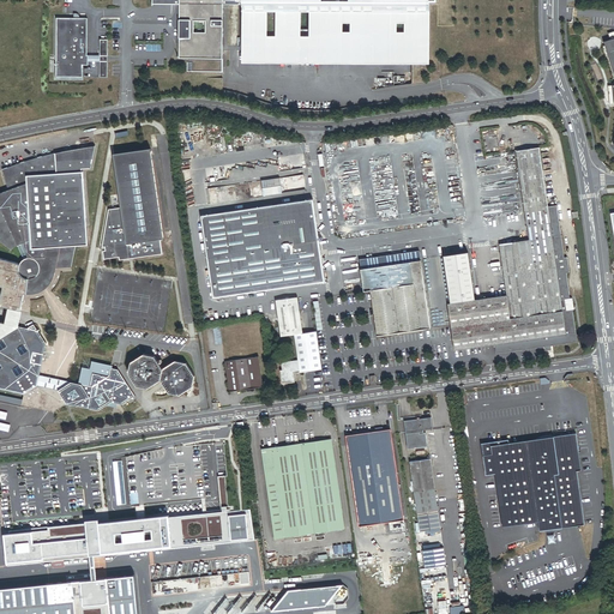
[(187,59),(187,72),(223,72),(223,5),(223,0),(179,0),(180,4),(179,59),(187,59)]
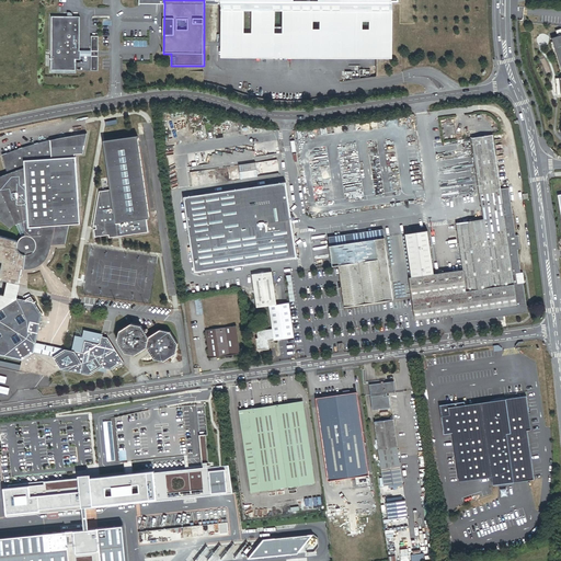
[(218,0),(218,1),(222,1),(222,4),(222,56),(377,57),(392,57),(392,3),(392,1),(398,1),(397,0),(218,0)]
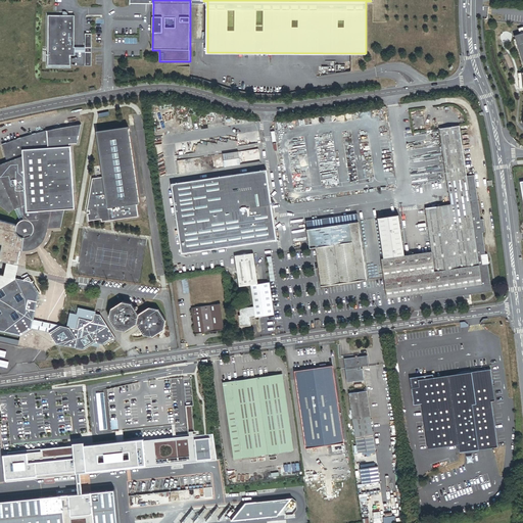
[(74,47),(75,16),(48,16),(48,65),(70,65),(70,55),(76,55),(76,47),(74,47)]
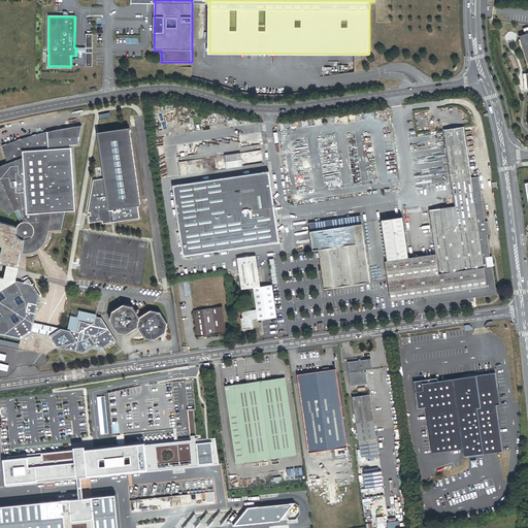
[(7,166),(0,168),(0,207),(8,216),(9,213),(11,212),(13,210),(21,224),(20,225),(19,226),(18,227),(18,228),(17,230),(17,231),(17,232),(17,233),(18,234),(18,235),(19,237),(20,238),(21,238),(22,239),(23,239),(24,239),(25,239),(24,242),(25,242),(27,242),(29,242),(31,241),(33,240),(34,238),(35,237),(36,235),(37,233),(37,232),(45,231),(47,231),(61,229),(64,210),(75,210),(70,150),(69,147),(77,146),(80,127),(76,127),(64,129),(51,131),(38,134),(26,137),(13,141),(1,145),(6,164),(7,166)]
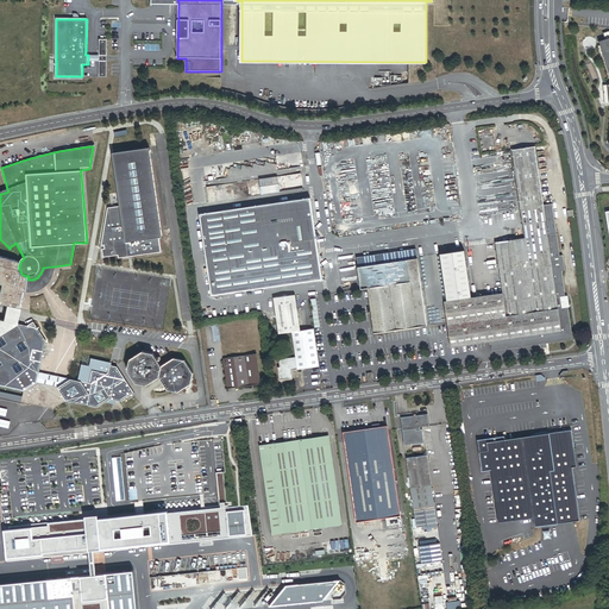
[(548,234),(544,205),(535,146),(513,150),(526,238),(496,242),(503,287),(496,288),(496,294),(472,297),(447,301),(445,301),(449,322),(452,347),(491,341),(494,351),(539,345),(572,339),(567,307),(570,307),(567,296),(566,296),(562,271),(565,270),(563,255),(560,256),(557,233),(548,234)]
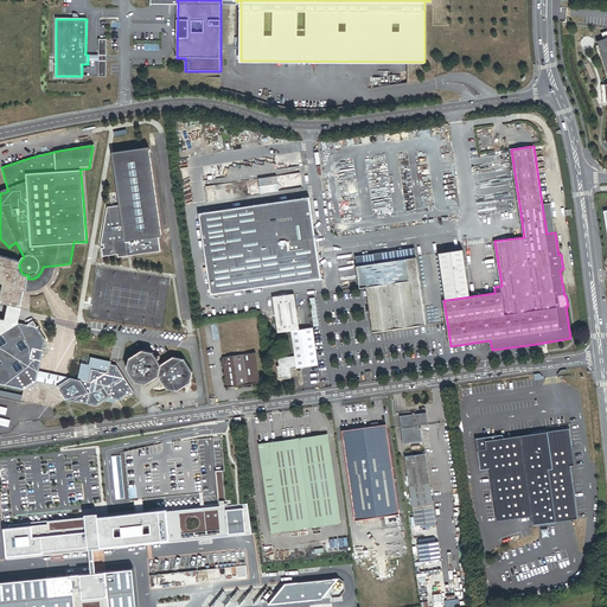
[(148,148),(113,154),(120,203),(107,205),(100,242),(101,248),(102,256),(117,254),(117,259),(128,256),(160,251),(158,237),(163,236),(148,148)]
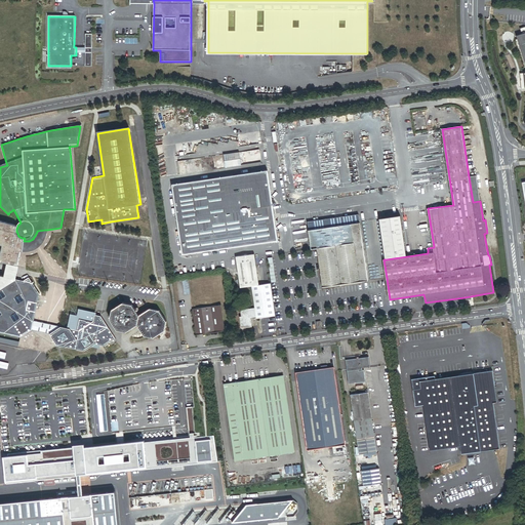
[(476,175),(469,176),(473,202),(480,201),(476,175)]
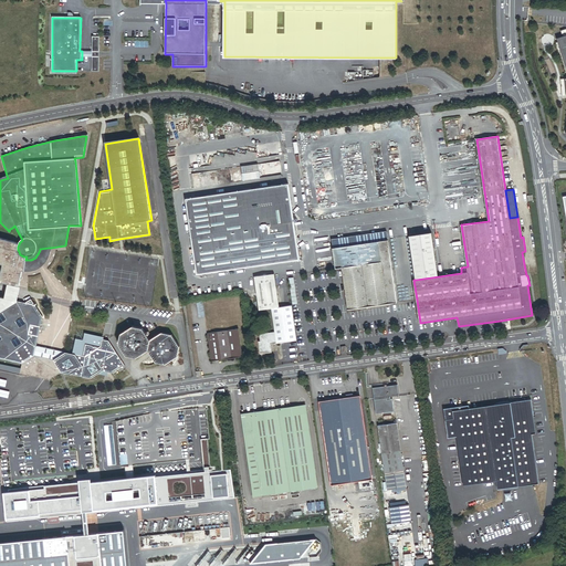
[(398,303),(388,231),(332,240),(336,269),(342,268),(348,310),(398,303)]
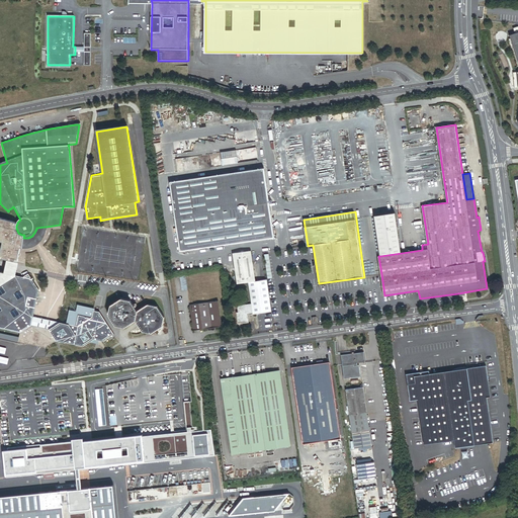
[(396,212),(374,216),(380,256),(402,253),(396,212)]
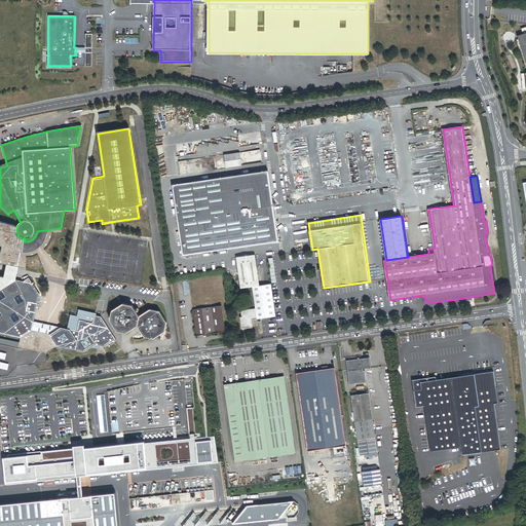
[(0,256),(0,262),(8,264),(17,266),(21,252),(23,252),(23,250),(24,241),(25,238),(24,238),(23,238),(22,238),(21,237),(20,237),(19,236),(17,234),(17,233),(16,232),(16,231),(16,230),(16,229),(17,227),(14,226),(0,221),(0,245),(2,247),(0,256)]
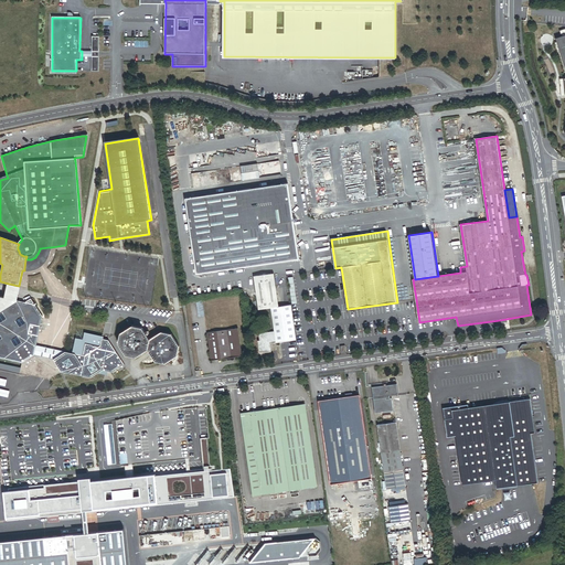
[(27,269),(31,268),(34,268),(38,266),(40,265),(41,264),(44,262),(46,258),(48,255),(49,251),(49,247),(40,248),(40,249),(39,252),(38,254),(36,255),(35,257),(33,258),(31,259),(29,259),(27,259),(25,259),(24,268),(27,269)]
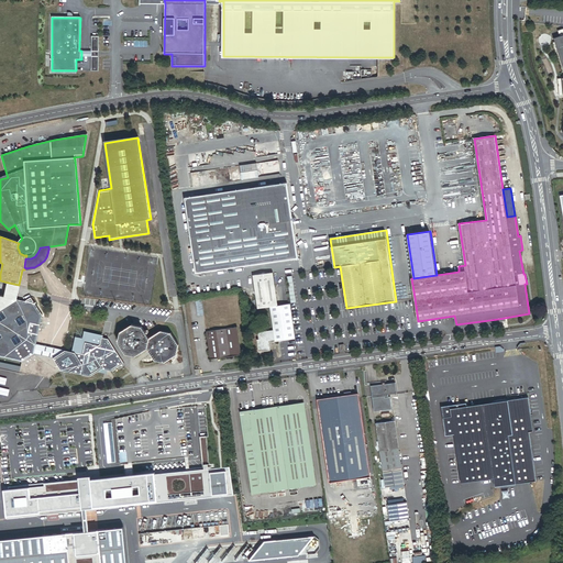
[(253,276),(257,309),(272,307),(277,306),(273,273),(269,273),(264,274),(253,276)]
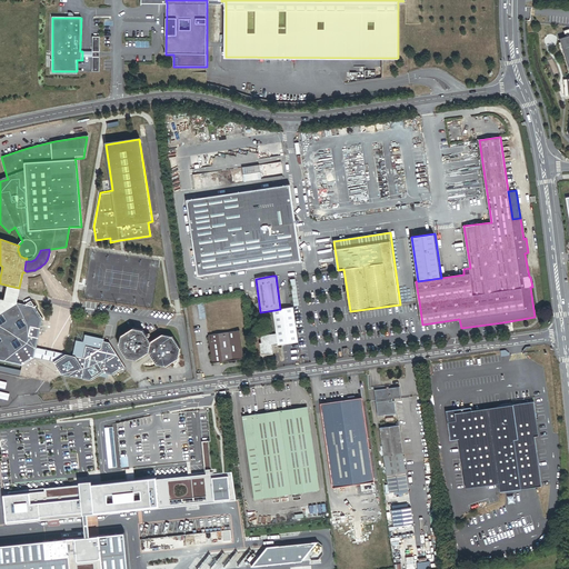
[(19,288),(9,286),(6,300),(16,302),(18,295),(19,288)]
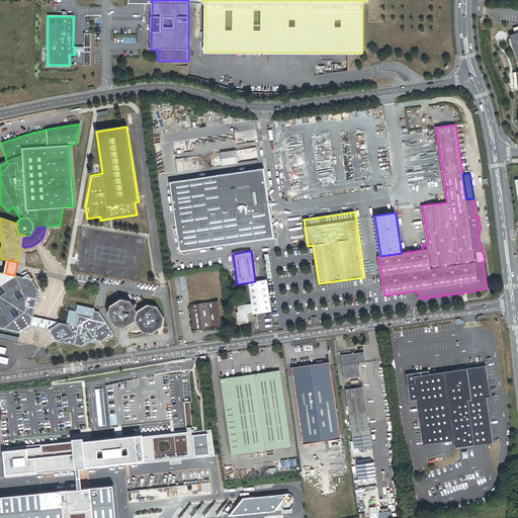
[(28,274),(22,277),(14,275),(5,273),(0,272),(0,329),(20,333),(24,339),(34,332),(31,326),(33,317),(38,290),(32,279),(28,274)]
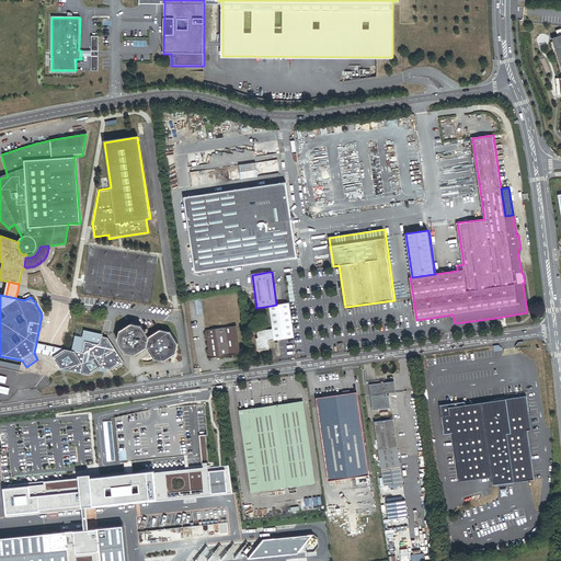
[(271,306),(274,329),(275,340),(294,338),(289,304),(276,305),(271,306)]
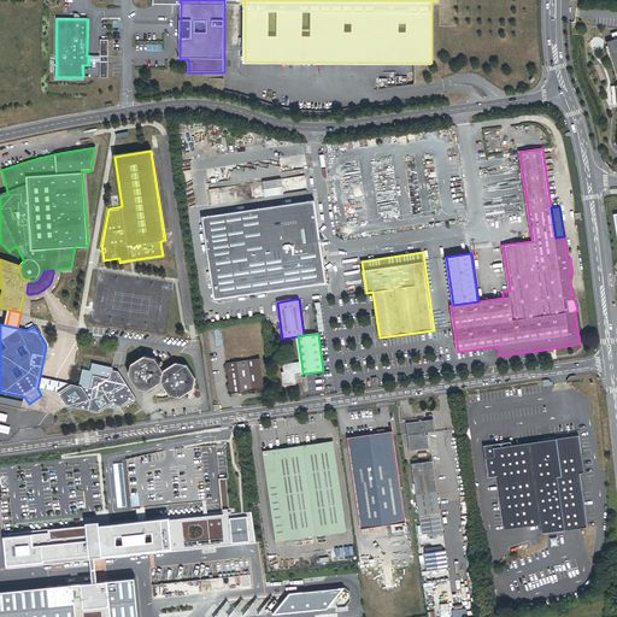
[(194,389),(197,378),(188,365),(176,364),(164,371),(156,358),(145,356),(131,364),(129,375),(137,388),(148,391),(162,382),(170,395),(181,398),(194,389)]
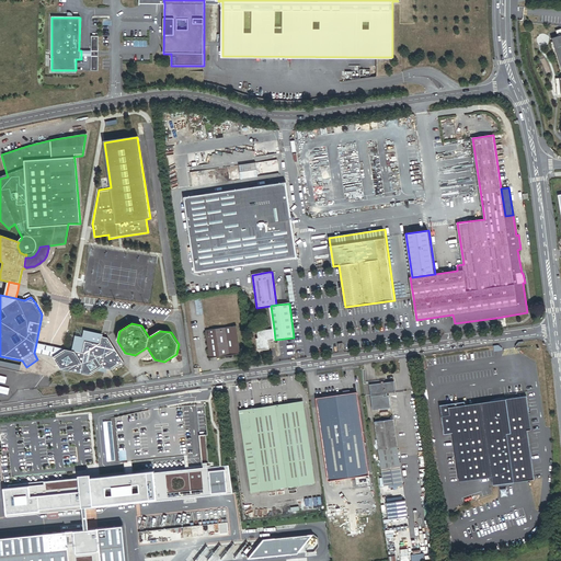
[(241,354),(237,327),(206,331),(210,358),(233,355),(241,354)]
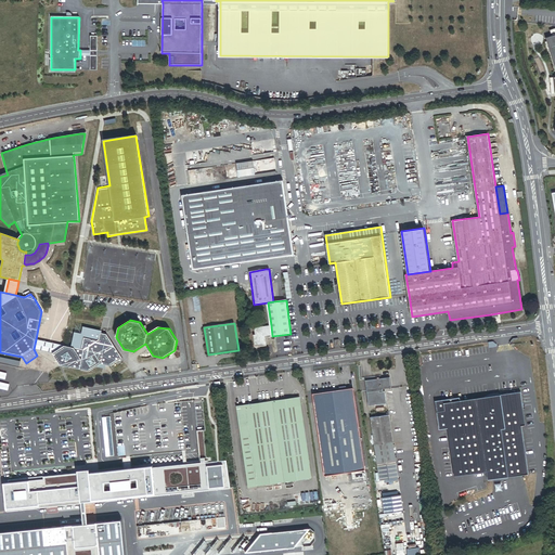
[(272,336),(271,325),(255,328),(256,334),(254,335),(256,347),(267,346),(266,337),(272,336)]
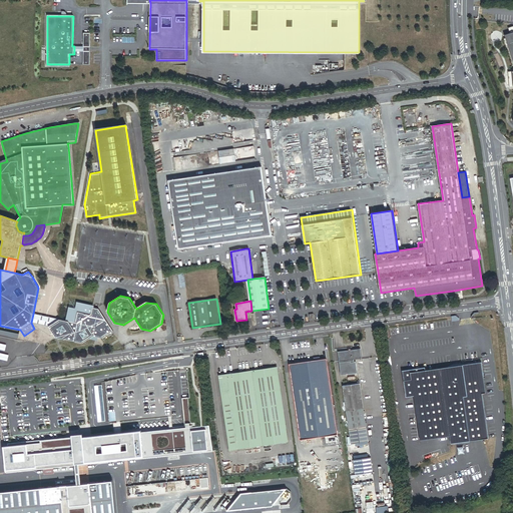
[(70,309),(67,320),(76,322),(79,320),(79,319),(81,318),(82,318),(87,315),(97,317),(98,319),(106,321),(99,311),(95,310),(95,307),(78,303),(77,310),(70,309)]
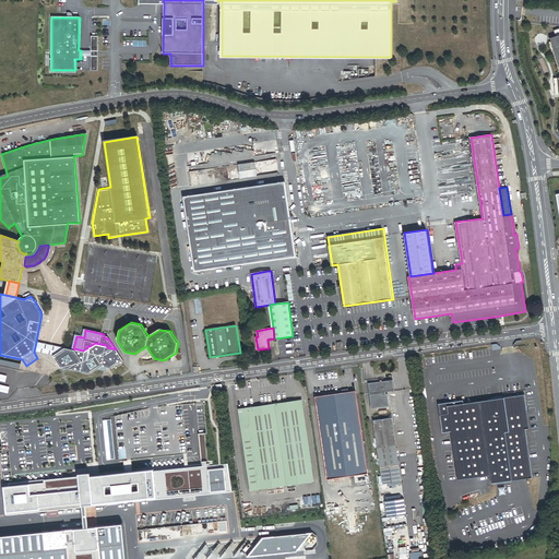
[(95,345),(107,347),(106,345),(95,343),(90,346),(88,346),(86,347),(86,348),(83,351),(73,348),(61,345),(61,347),(51,345),(36,342),(34,352),(52,356),(64,348),(84,353),(95,345)]
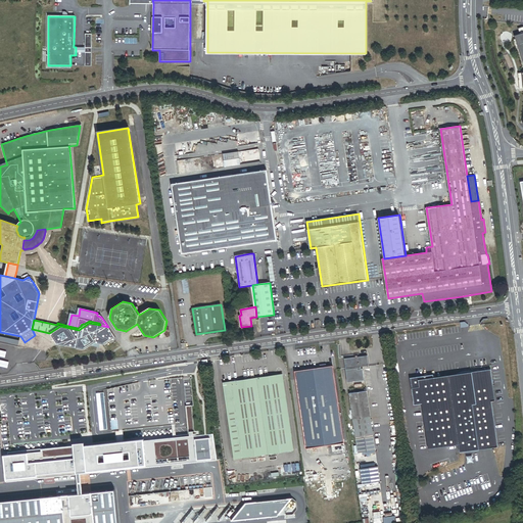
[(47,342),(51,348),(56,344),(84,350),(95,343),(104,345),(115,338),(108,327),(100,325),(89,323),(79,330),(60,326),(49,333),(52,339),(47,342)]
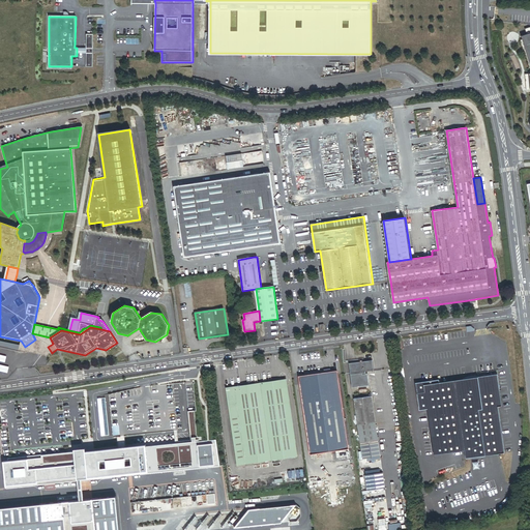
[(21,341),(20,346),(19,350),(45,356),(47,356),(52,353),(48,347),(53,344),(50,337),(32,333),(35,340),(25,347),(21,341)]
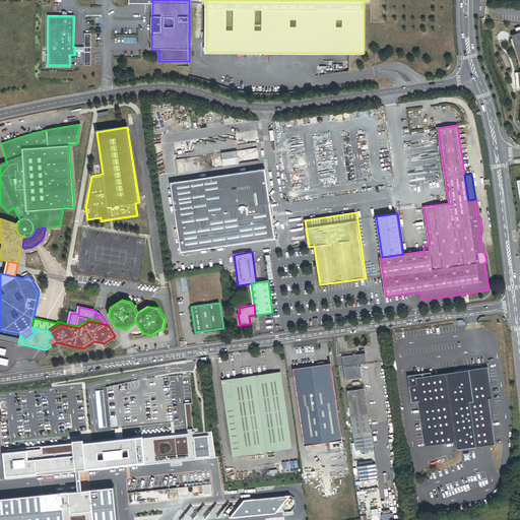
[(19,339),(0,335),(0,339),(18,343),(19,339)]
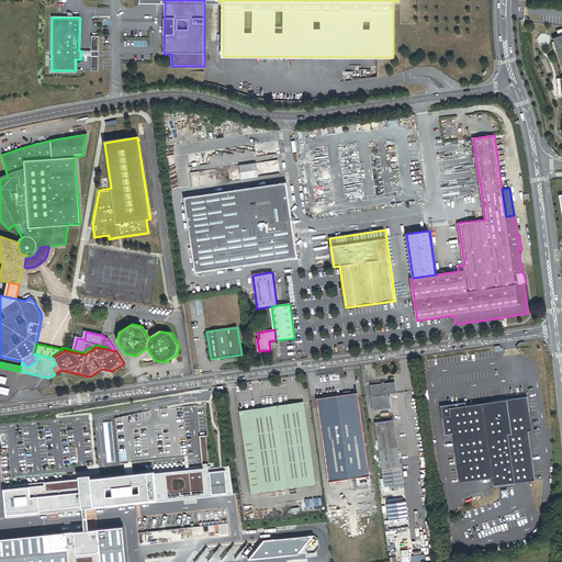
[(396,395),(395,382),(370,385),(374,411),(393,408),(392,396),(396,395)]
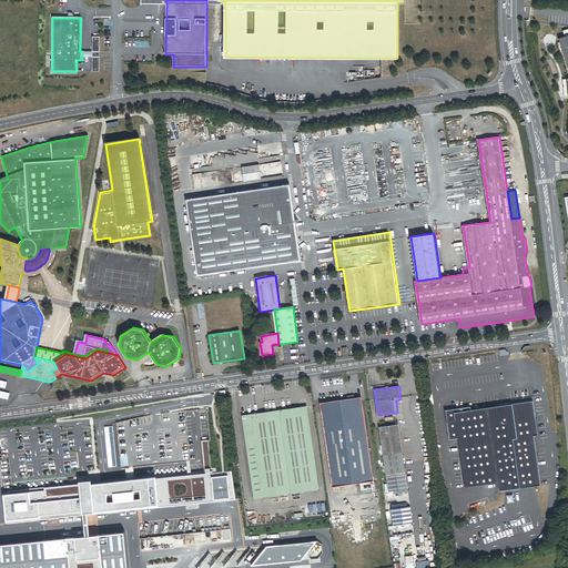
[(362,398),(321,404),(333,487),(374,482),(362,398)]
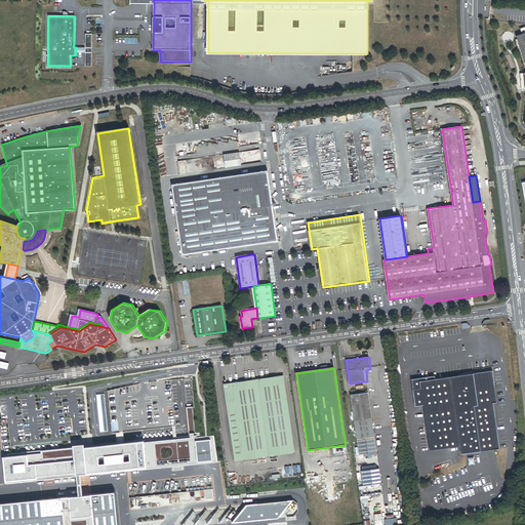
[(497,402),(493,371),(473,374),(454,376),(435,379),(420,382),(423,405),(425,415),(429,440),(430,447),(430,450),(460,446),(461,453),(499,448),(493,403),(497,402)]
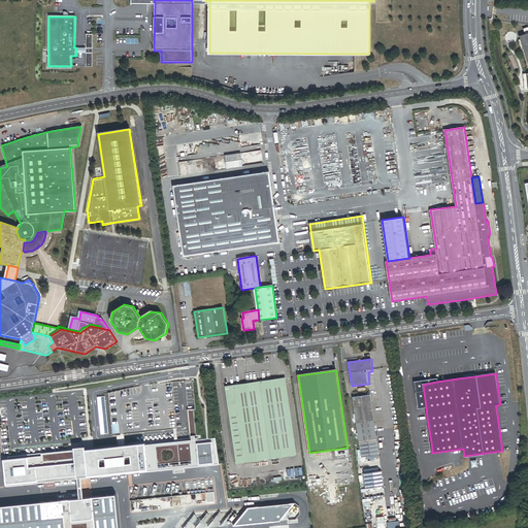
[(297,455),(285,377),(225,386),(236,463),(297,455)]
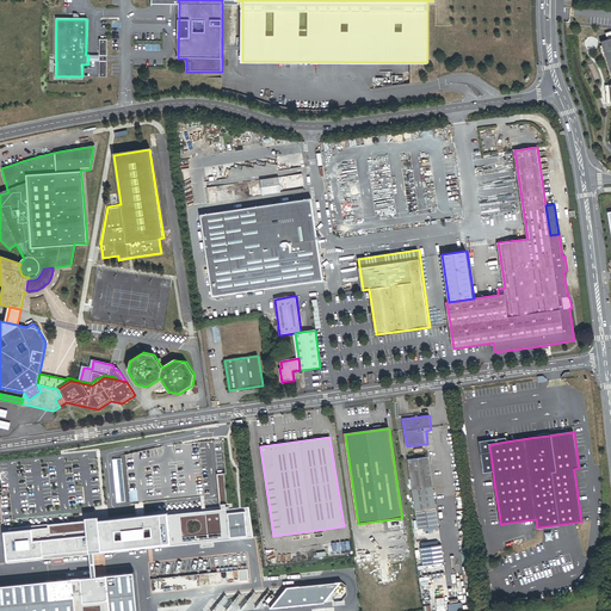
[(483,473),(493,471),(489,445),(506,442),(506,438),(493,440),(493,439),(492,438),(488,438),(487,440),(480,442),(483,473)]
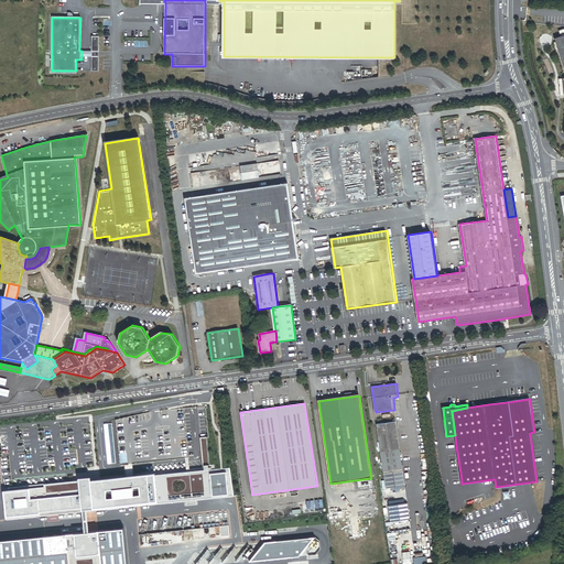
[(207,436),(205,410),(116,419),(120,465),(153,462),(199,456),(197,437),(207,436)]
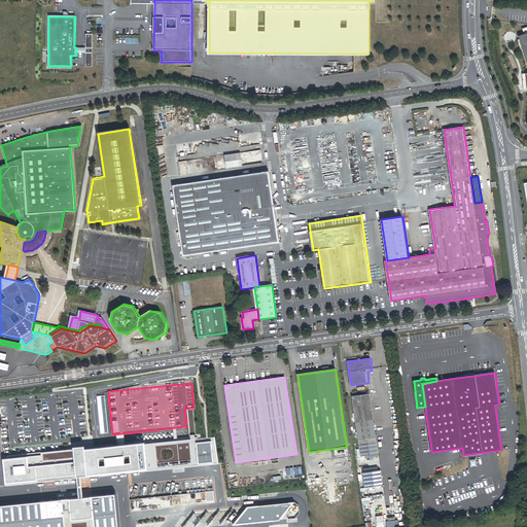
[(374,419),(370,393),(352,396),(356,422),(374,419)]
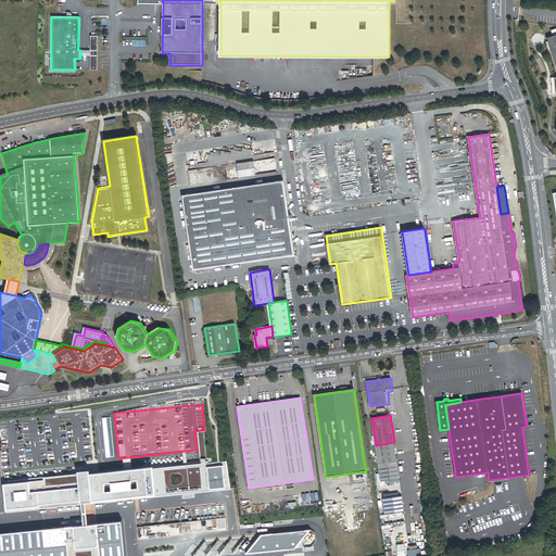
[(103,418),(108,457),(115,456),(111,417),(103,418)]
